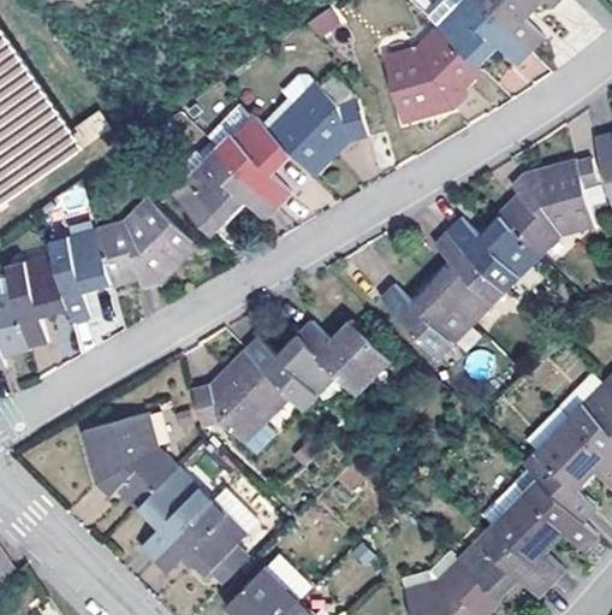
[(438,28),(465,0),(458,0),(434,25),(438,28)]
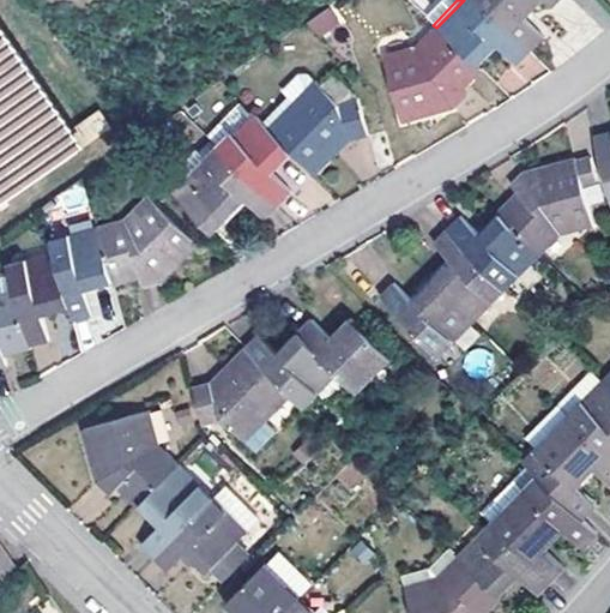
[(490,40),(495,46),(514,65),(527,50),(476,0),(464,0),(436,28),(470,60),(490,40)]
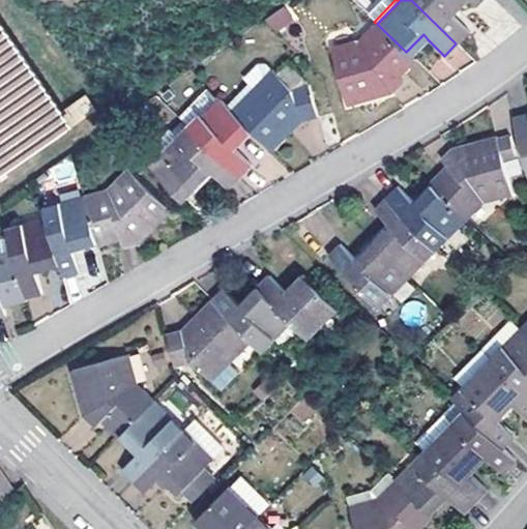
[(411,0),(456,43),(468,33),(451,17),(447,12),(459,0),(467,0),(468,0),(474,6),(480,0),(411,0)]
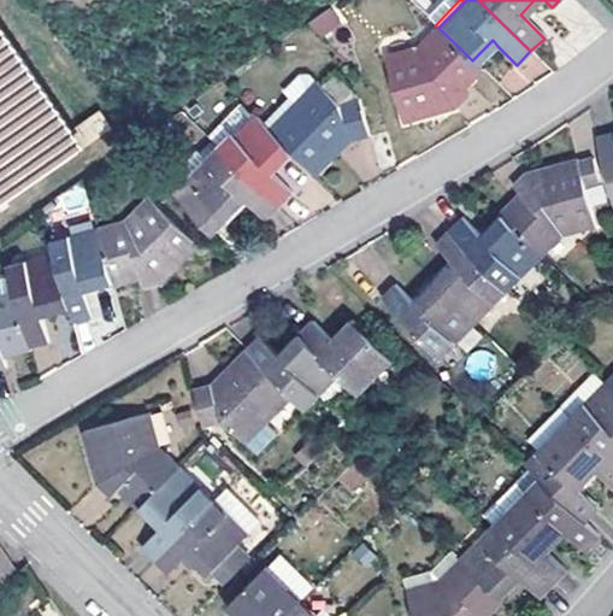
[(530,16),(544,0),(543,0),(534,0),(520,15),(525,19),(530,16)]
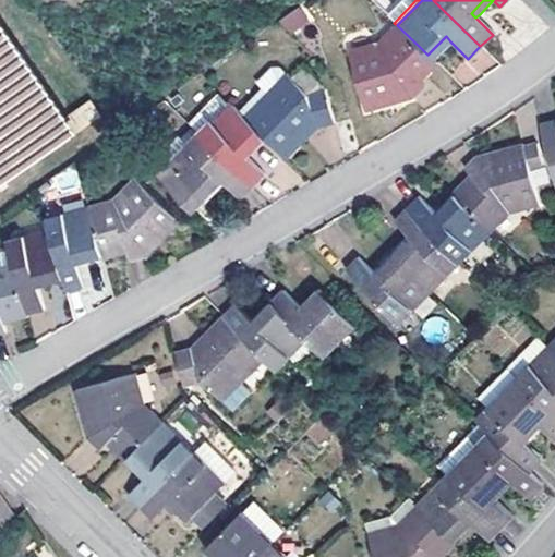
[(299,8),(276,19),(285,36),(306,25),(299,8)]
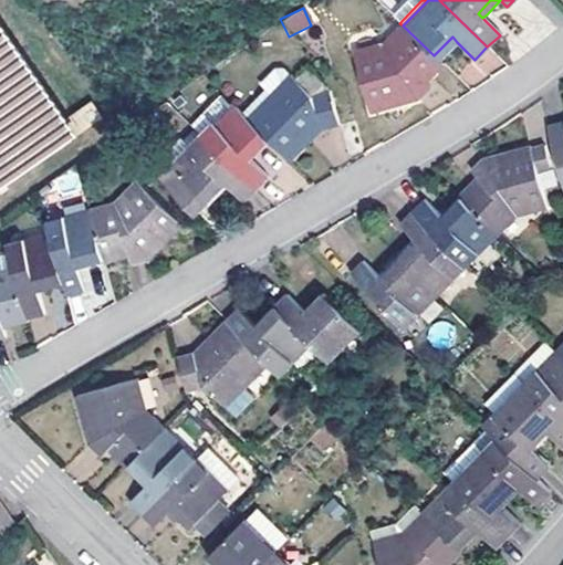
[(351,51),(352,55),(383,46),(403,25),(399,23),(381,43),(351,51)]
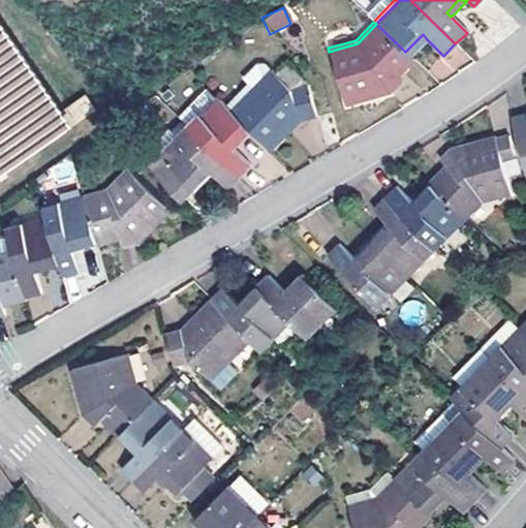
[(399,83),(393,78),(388,71),(393,66),(395,68),(408,55),(405,52),(376,24),(358,43),(329,52),(344,105),(388,93),(399,83)]
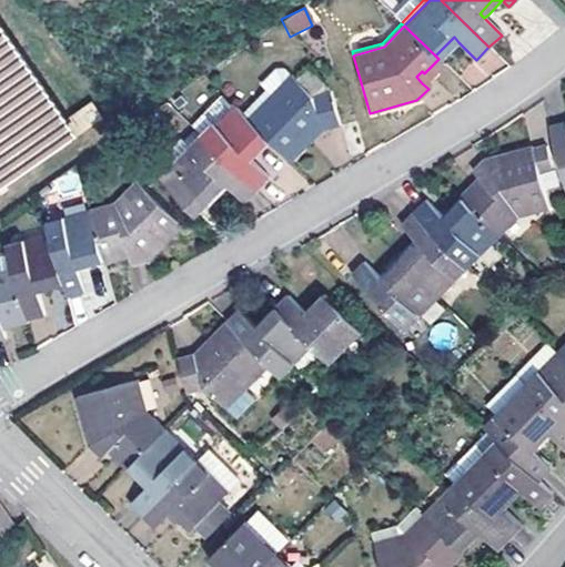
[(0,186),(74,135),(71,130),(96,112),(89,102),(63,120),(0,29),(0,186)]
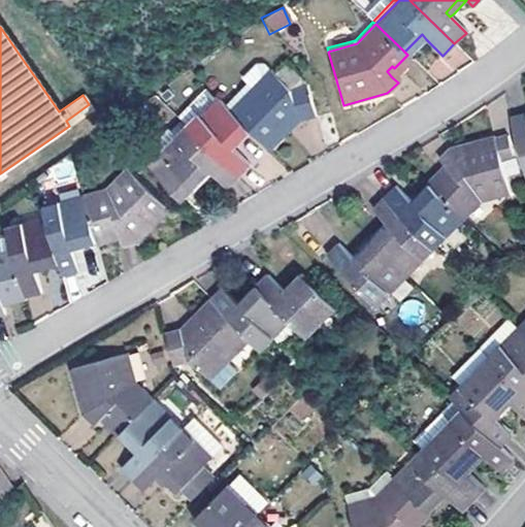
[(408,56),(426,39),(422,34),(404,52),(407,55),(408,56)]
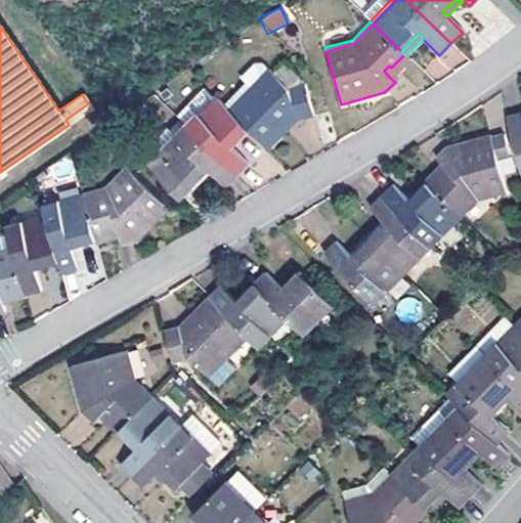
[(431,85),(463,58),(452,45),(433,60),(421,45),(407,56),(431,85)]
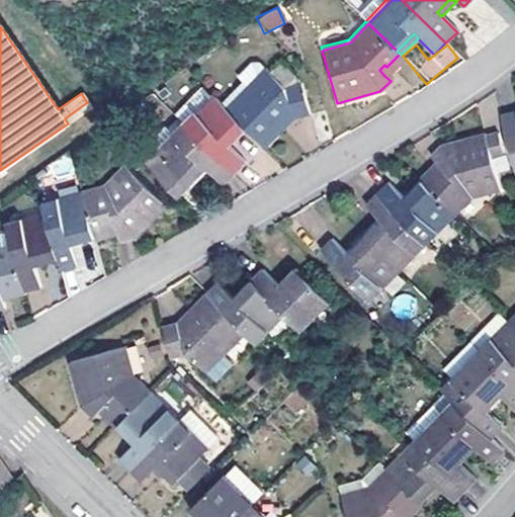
[(379,70),(384,76),(403,58),(401,55),(400,54),(387,67),(384,65),(379,70)]
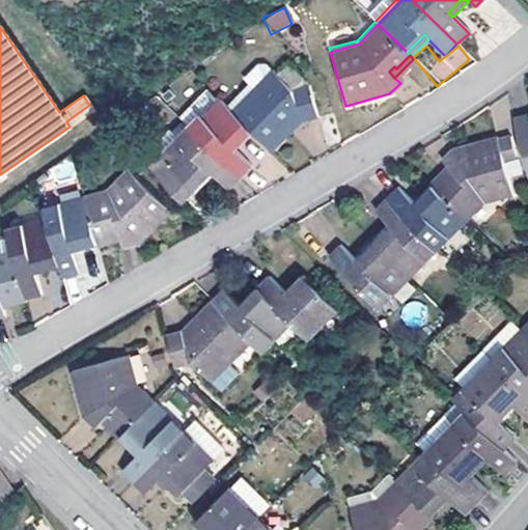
[(230,113),(233,116),(275,75),(273,72),(230,113)]
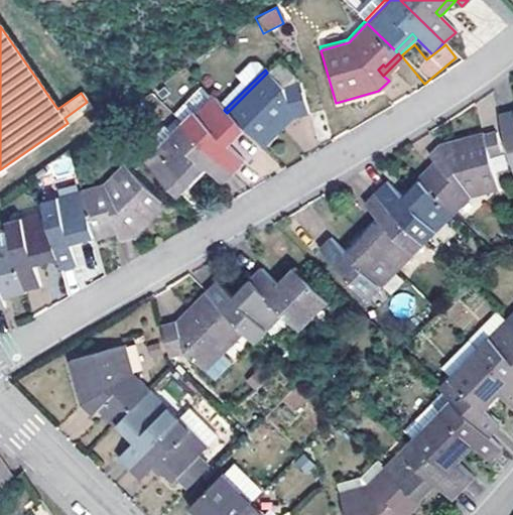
[(288,117),(290,119),(306,115),(298,85),(283,88),(267,73),(227,113),(240,126),(244,130),(259,146),(288,117)]
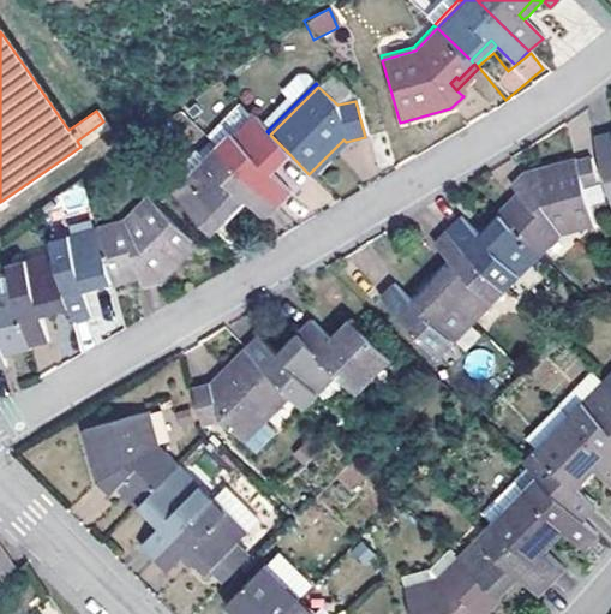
[(216,149),(220,153),(253,118),(241,105),(207,139),(216,149)]
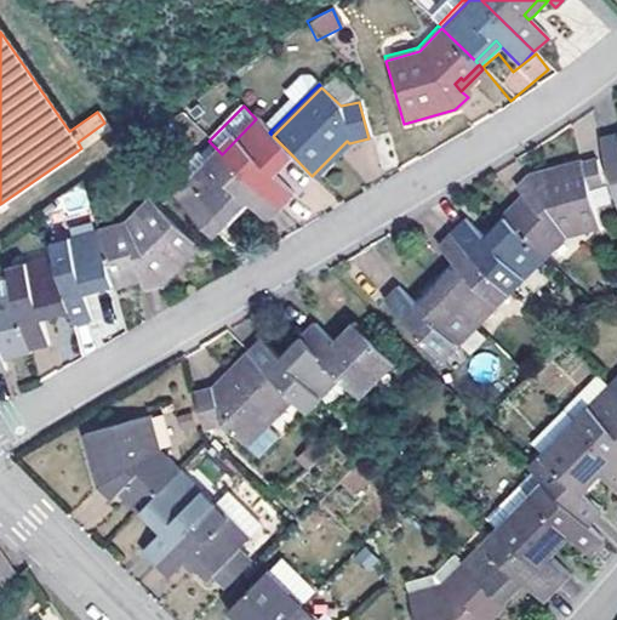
[(291,195),(273,177),(268,174),(289,152),(273,136),(269,132),(256,119),(222,154),(278,210),(291,195)]
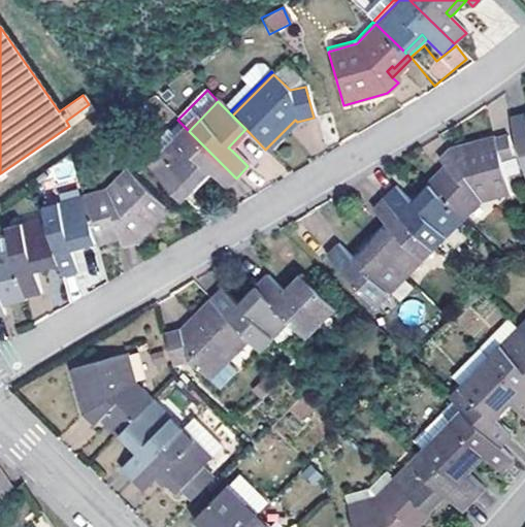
[(93,109),(89,104),(66,121),(69,126),(93,109)]
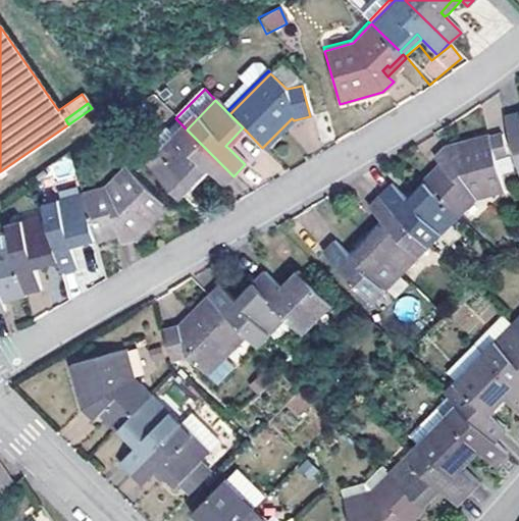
[(518,116),(503,121),(504,124),(518,177),(518,116)]
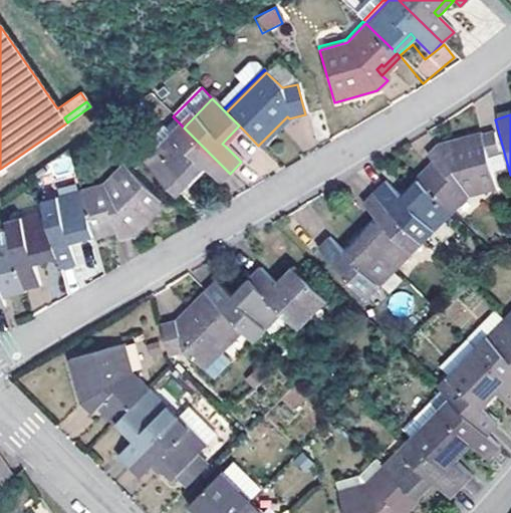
[(258,146),(261,148),(289,118),(287,116),(258,146)]
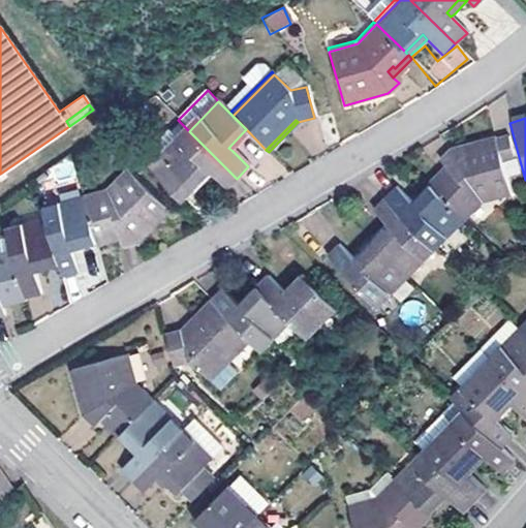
[(186,128),(158,156),(161,159),(189,131),(186,128)]
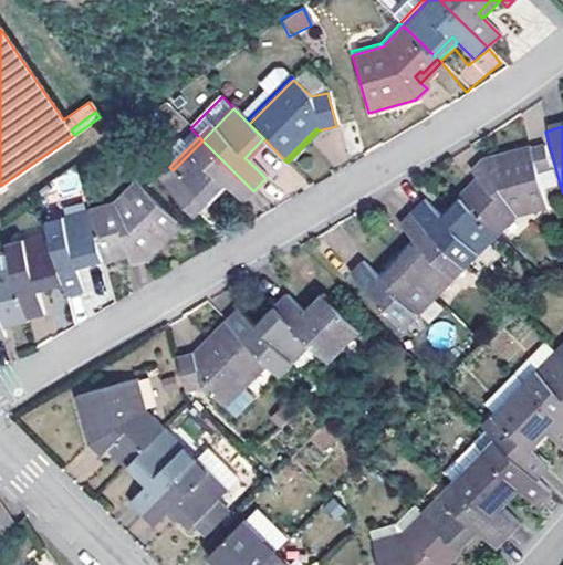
[(249,161),(268,143),(263,138),(244,158),(249,161)]
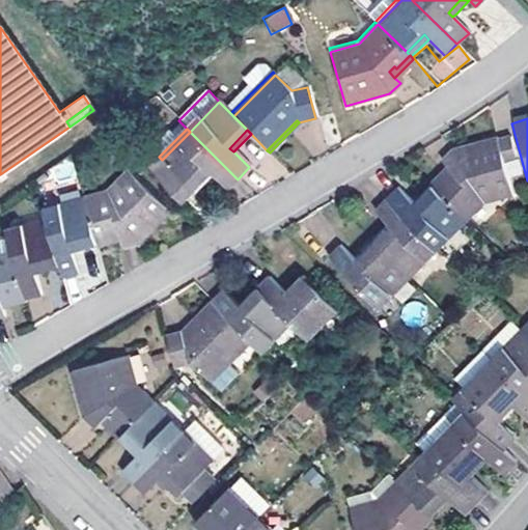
[(145,166),(178,199),(206,171),(211,174),(226,190),(238,179),(190,132),(162,160),(159,157),(157,155),(145,166)]
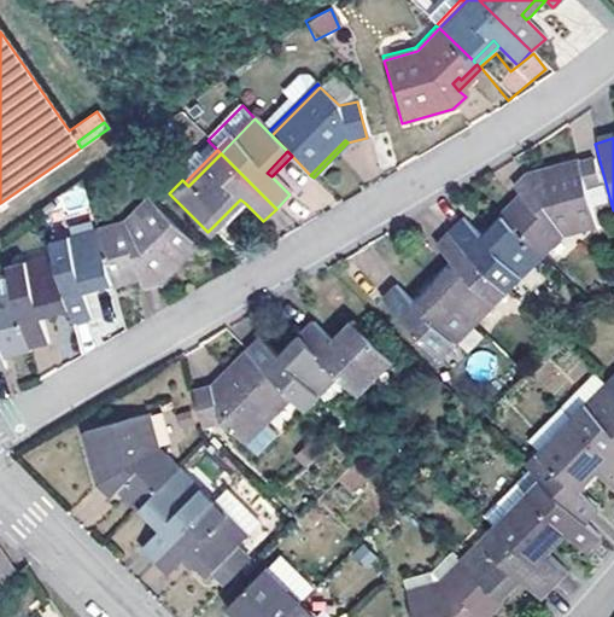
[(513,185),(520,192),(526,199),(520,205),(516,203),(502,217),(506,221),(538,254),(557,234),(594,223),(576,159),(524,174),(513,185)]
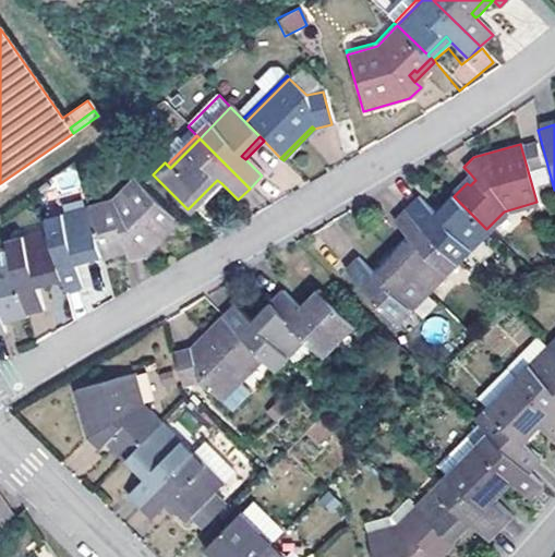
[(475,180),(470,173),(450,193),(451,195),(454,196),(467,183),(470,185),(475,180)]
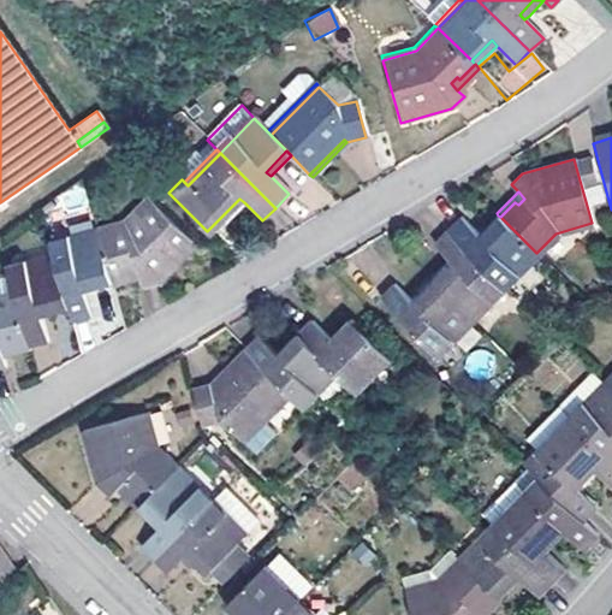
[(126,225),(152,200),(149,197),(123,223),(96,229),(97,234),(126,225)]
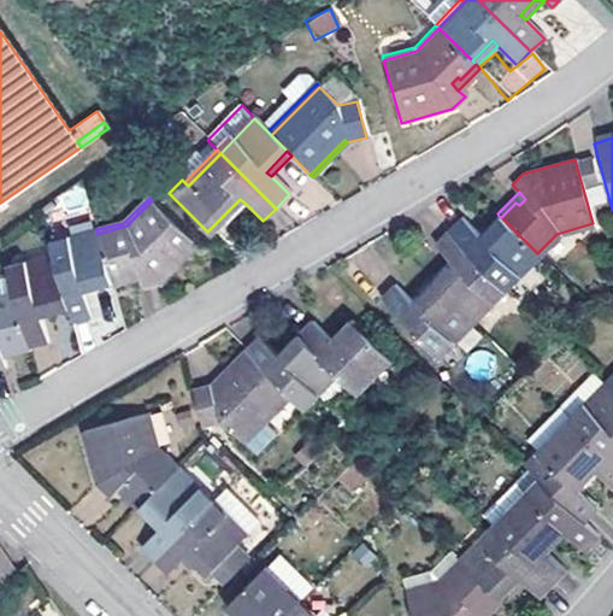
[(212,235),(245,203),(240,199),(207,232),(212,235)]
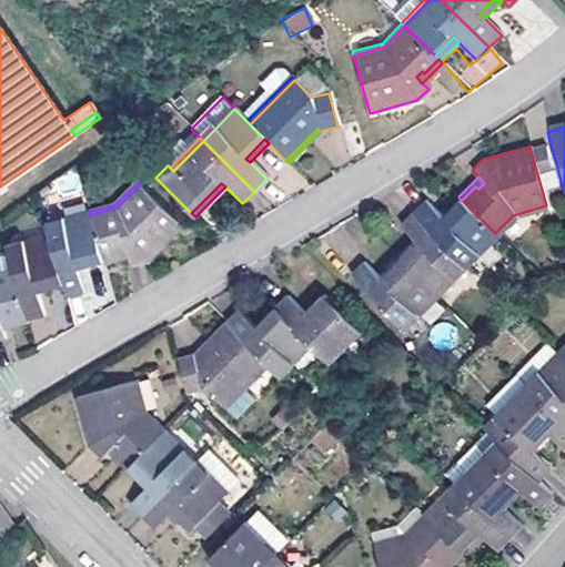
[(181,226),(140,184),(117,208),(90,215),(100,254),(102,260),(120,255),(119,249),(121,247),(125,246),(129,257),(131,264),(145,261),(181,226)]
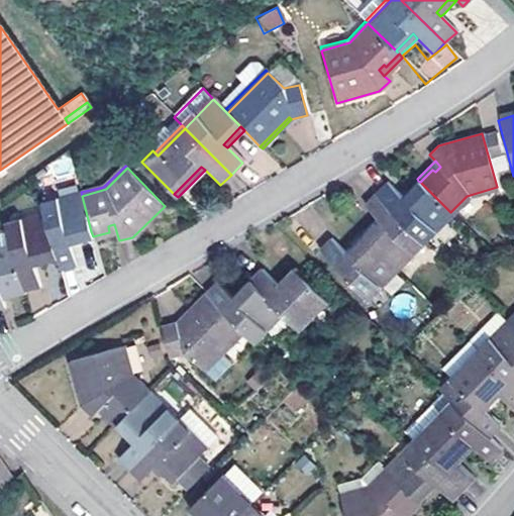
[(405,194),(402,198),(406,201),(423,185),(420,182),(418,181),(405,194)]
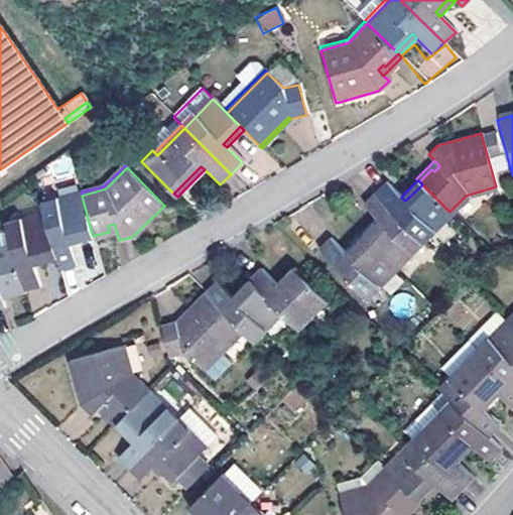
[(405,201),(401,198),(385,182),(374,194),(421,240),(450,212),(422,184),(405,201)]
